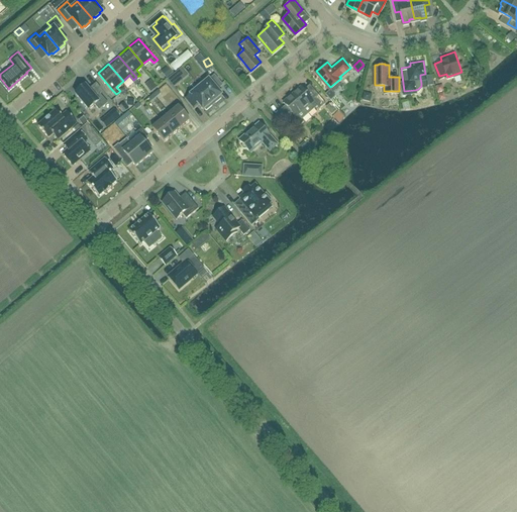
[(172,76),(176,83),(182,79),(178,72),(172,76)]
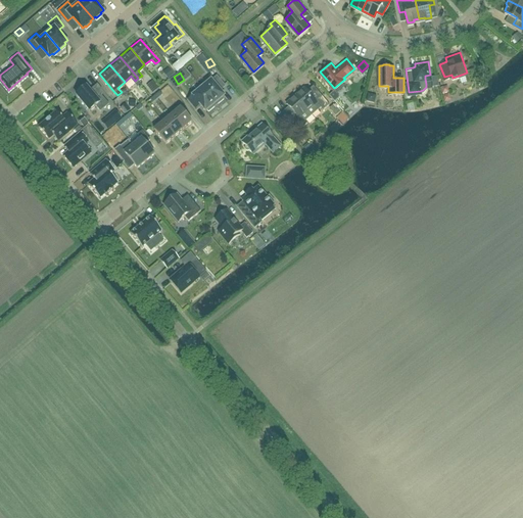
[(202,85),(217,102),(224,96),(223,94),(225,93),(220,87),(220,85),(225,82),(217,73),(202,85)]
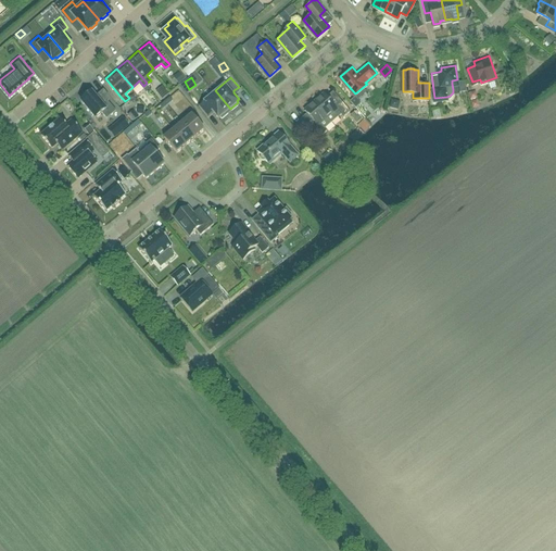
[(92,89),(81,98),(96,115),(102,110),(106,115),(116,108),(108,97),(102,101),(92,89)]
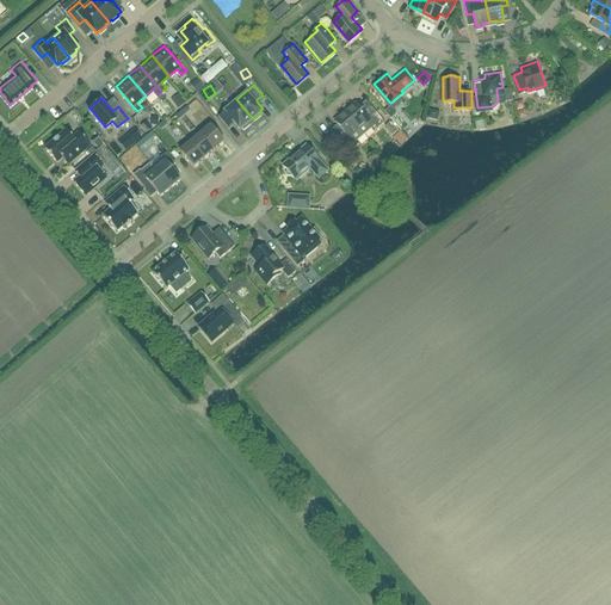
[(244,127),(253,119),(236,99),(218,113),(227,124),(233,121),(235,121),(240,127),(242,125),(244,127)]
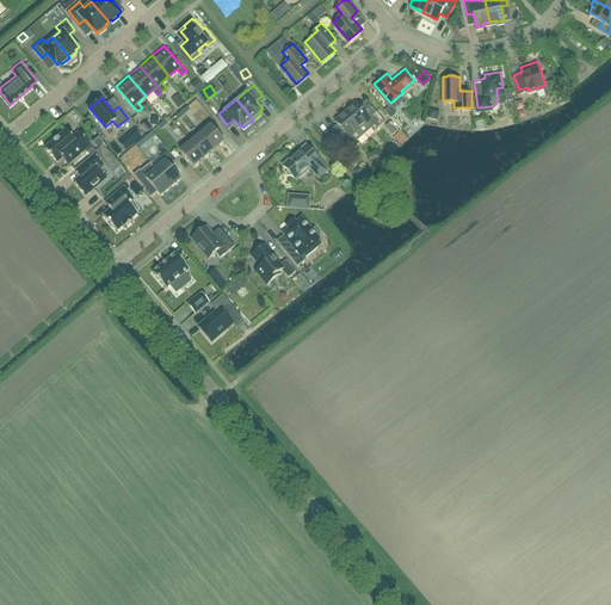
[(356,99),(345,109),(364,131),(375,122),(377,125),(384,118),(375,107),(368,113),(356,99)]
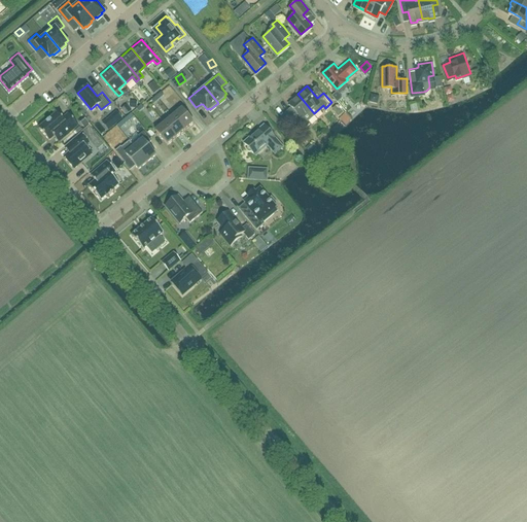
[(300,113),(294,117),(303,127),(308,123),(311,120),(309,117),(314,113),(297,94),(288,101),(300,113)]
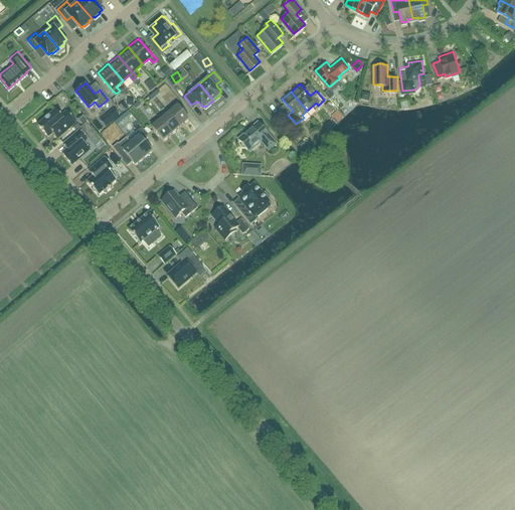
[(169,111),(181,125),(189,118),(177,104),(169,111)]
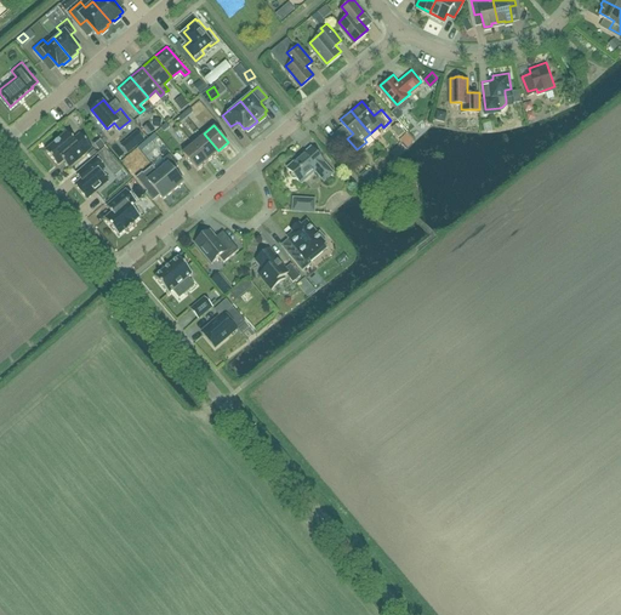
[(69,163),(78,155),(91,143),(80,131),(74,136),(68,129),(61,136),(58,134),(52,140),(53,142),(46,148),(57,161),(63,157),(69,163)]
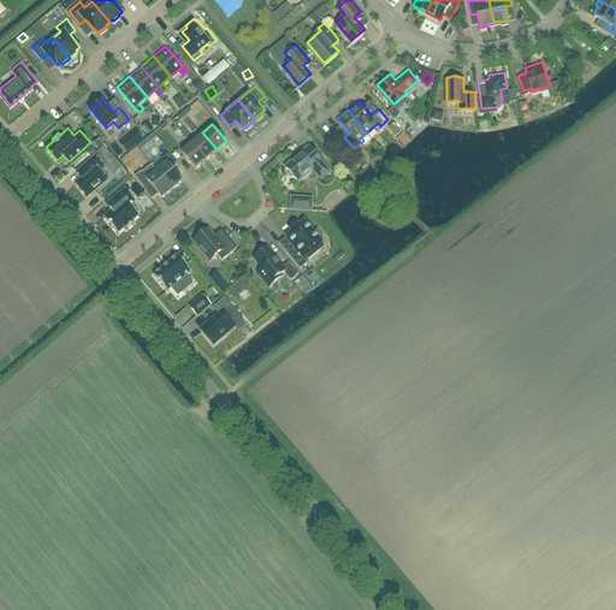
[(136,128),(128,134),(120,140),(128,147),(135,141),(142,135),(136,128)]
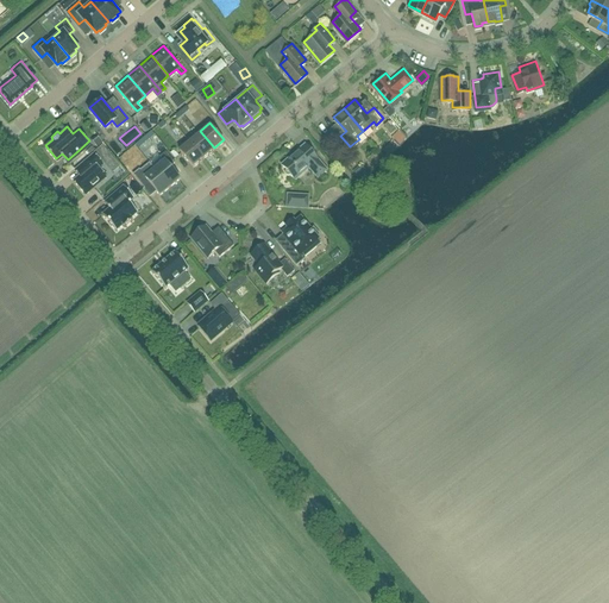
[(189,139),(203,156),(214,148),(200,131),(189,139)]
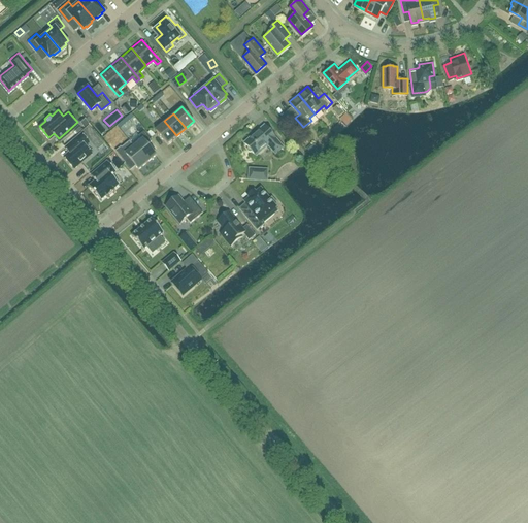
[(101,120),(98,123),(103,130),(107,126),(101,120)]
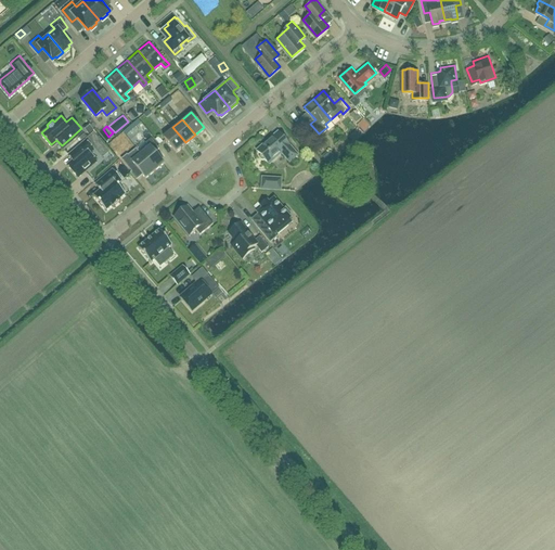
[(185,142),(172,127),(164,135),(177,150),(185,142)]
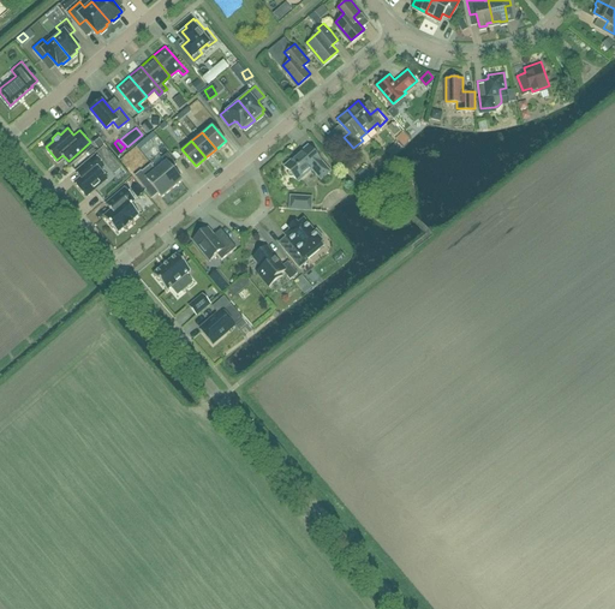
[(285,163),(288,168),(288,169),(287,171),(288,173),(290,173),(292,174),(293,173),(297,178),(312,165),(321,175),(329,168),(321,157),(309,143),(285,163)]
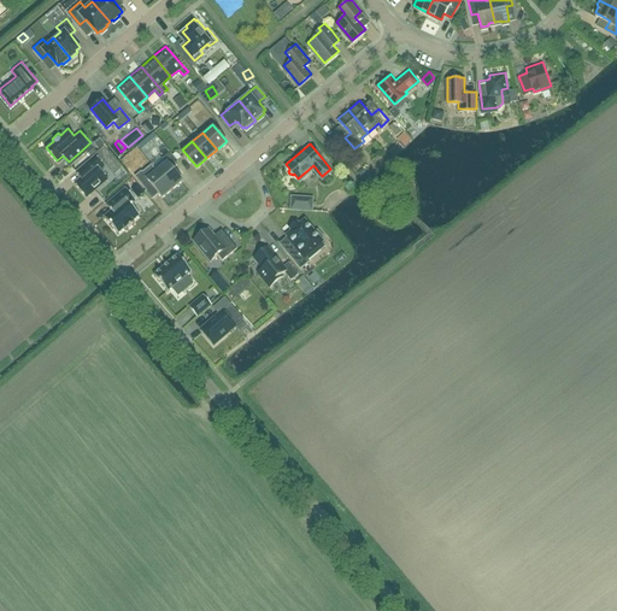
[(157,168),(172,186),(182,177),(172,165),(177,162),(168,150),(163,154),(166,160),(157,168)]
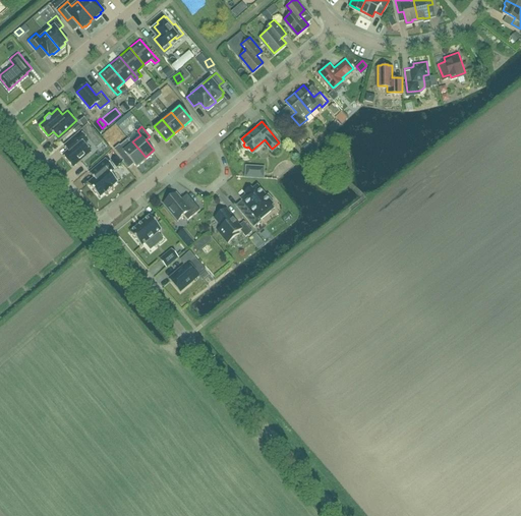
[(64,142),(68,148),(63,152),(73,164),(91,149),(83,141),(88,137),(80,129),(64,142)]
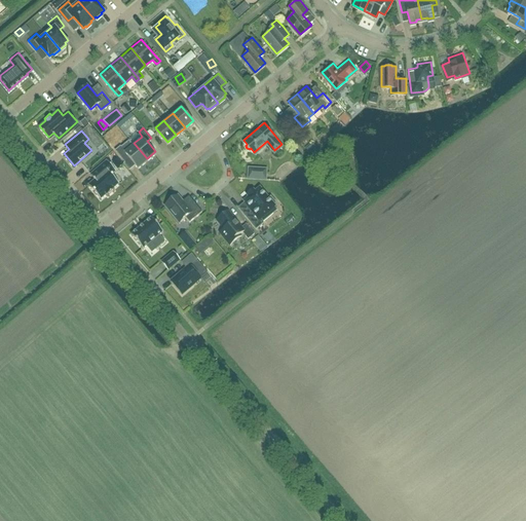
[(147,158),(134,143),(129,138),(121,144),(120,144),(115,148),(125,159),(129,156),(138,165),(147,158)]
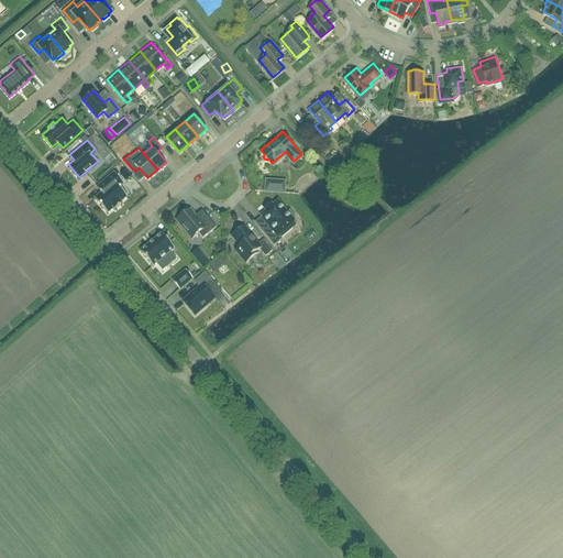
[(97,184),(101,189),(95,195),(95,196),(108,210),(113,205),(114,206),(114,207),(116,207),(123,200),(122,200),(121,199),(127,194),(128,194),(119,184),(124,179),(114,168),(97,184)]
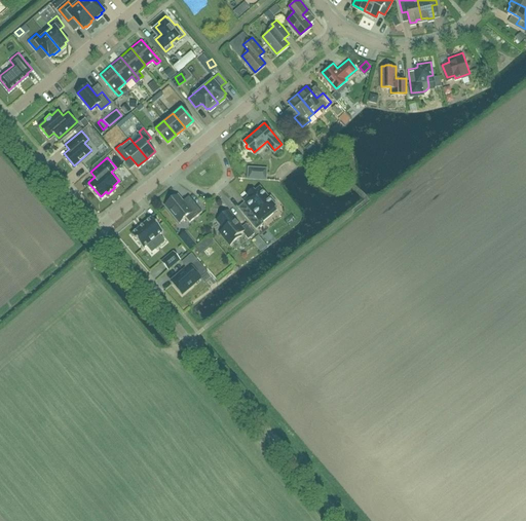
[(250,165),(250,174),(265,175),(265,166),(250,165)]
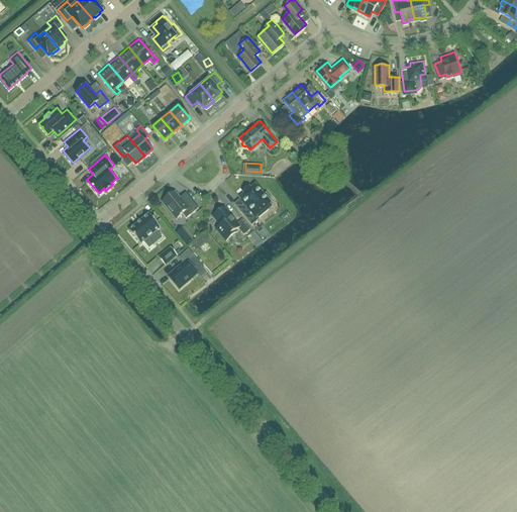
[(239,195),(247,203),(240,209),(251,222),(259,216),(255,212),(271,200),(269,198),(271,196),(266,191),(265,192),(255,182),(255,181),(254,182),(250,186),(248,184),(243,188),(244,190),(239,194),(239,195)]
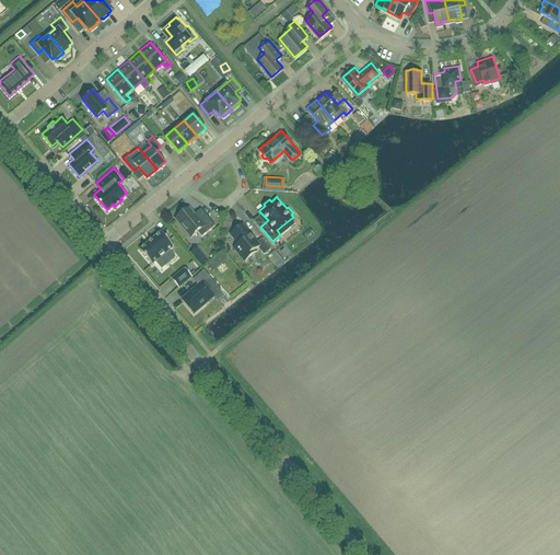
[(200,218),(189,205),(176,216),(190,234),(197,229),(201,233),(214,222),(207,212),(200,218)]
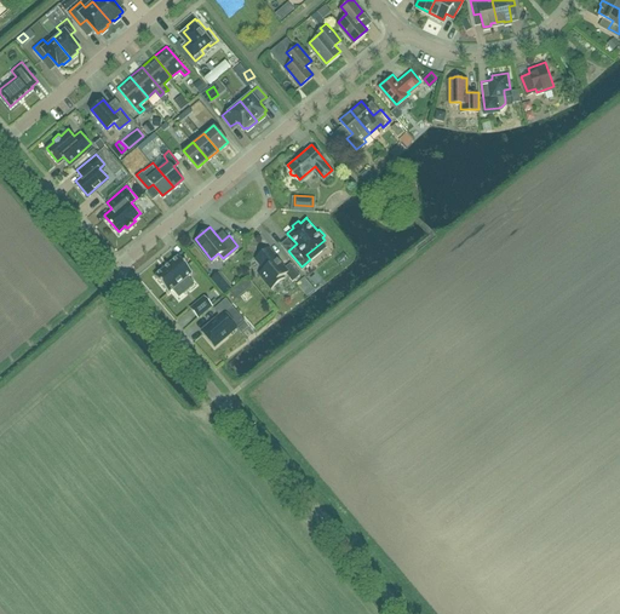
[(283,274),(286,270),(292,279),(300,271),(291,259),(285,264),(268,245),(256,256),(264,267),(259,270),(271,286),(285,275),(283,274)]
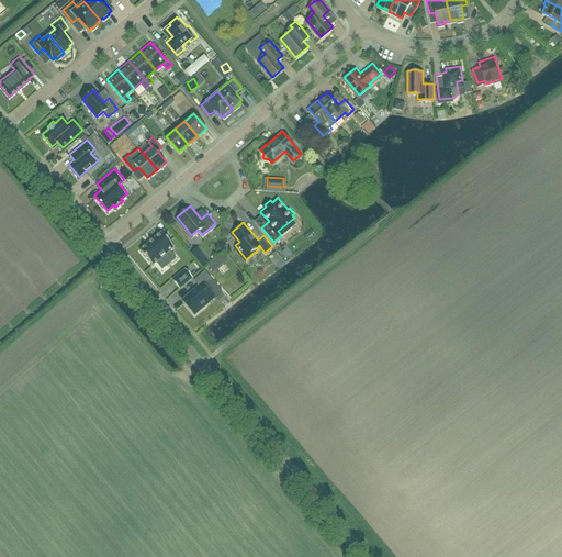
[(139,247),(153,263),(175,245),(161,230),(139,247)]
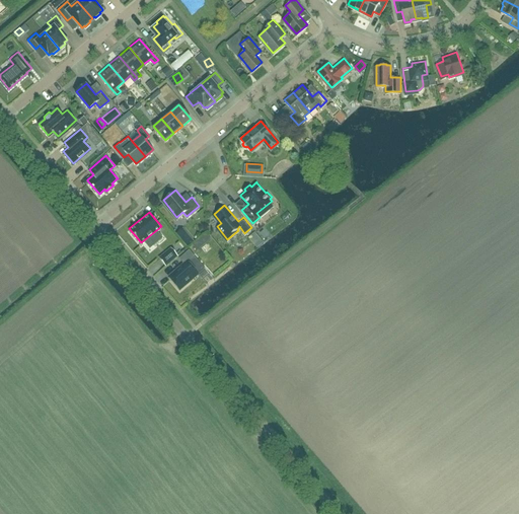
[(176,231),(187,244),(194,238),(183,225),(176,231)]
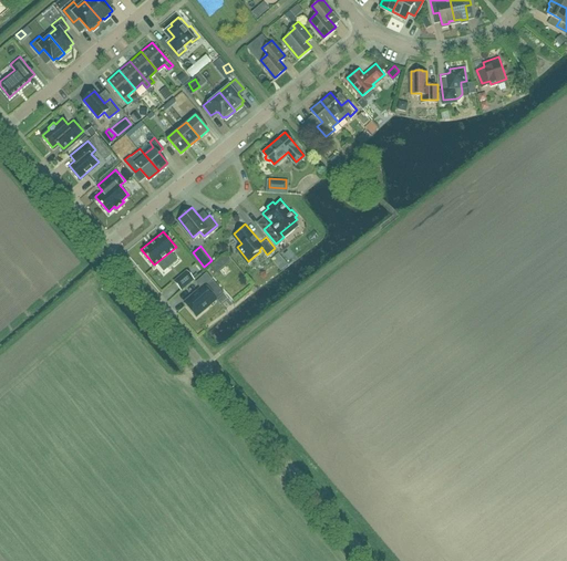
[(174,279),(181,287),(193,276),(187,268),(174,279)]
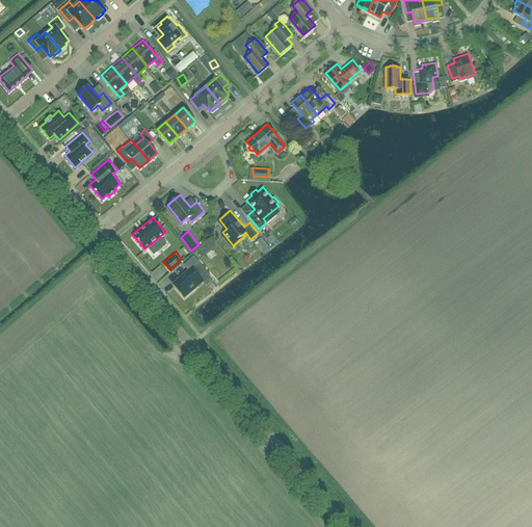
[(173,282),(184,295),(203,279),(192,266),(198,260),(193,254),(184,262),(188,268),(173,282)]
